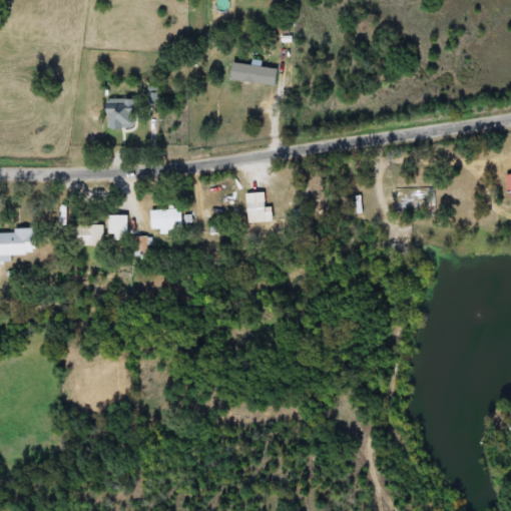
[(148,87),(159,87),(159,104),(148,104),(148,87)]
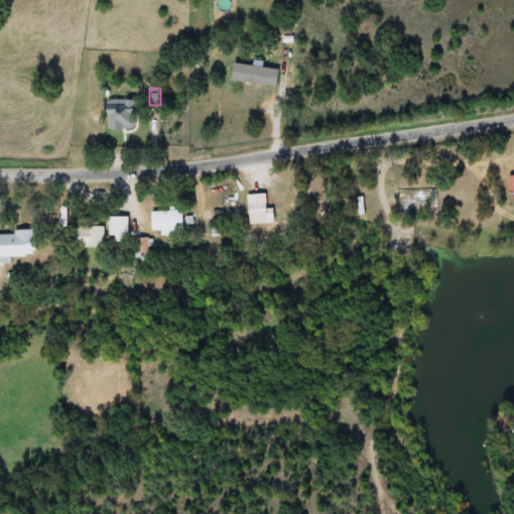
[(135,128),(106,128),(106,99),(135,99),(135,128)]
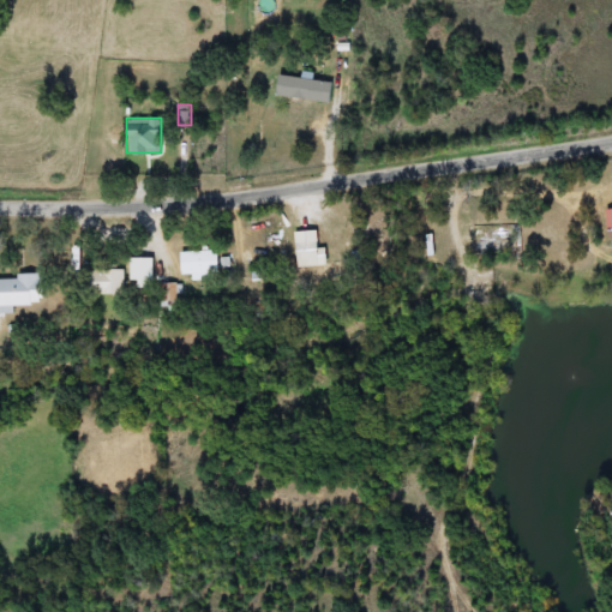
[(463,223),(509,217),(511,245),(467,251),(463,223)]
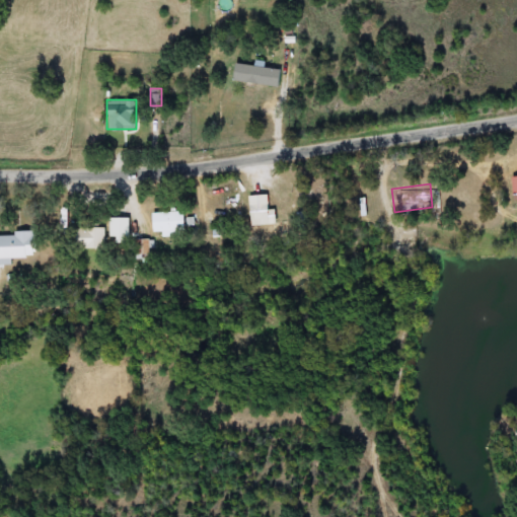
[(267,196),(267,209),(274,209),(275,224),(248,225),(248,197),(267,196)]
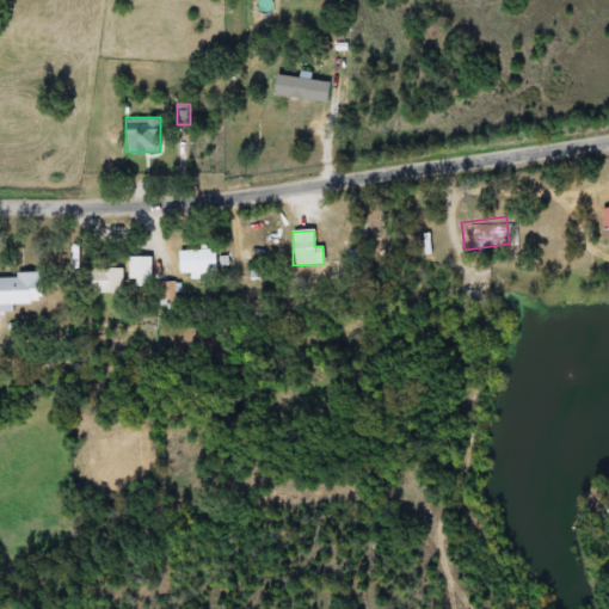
[(217,265),(217,275),(178,276),(178,250),(233,248),(233,265),(217,265)]
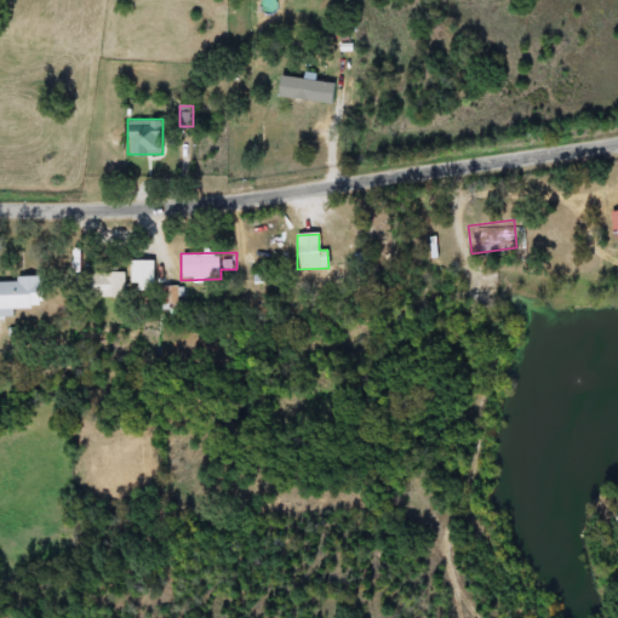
[(125,297),(90,297),(90,272),(125,272),(125,297)]
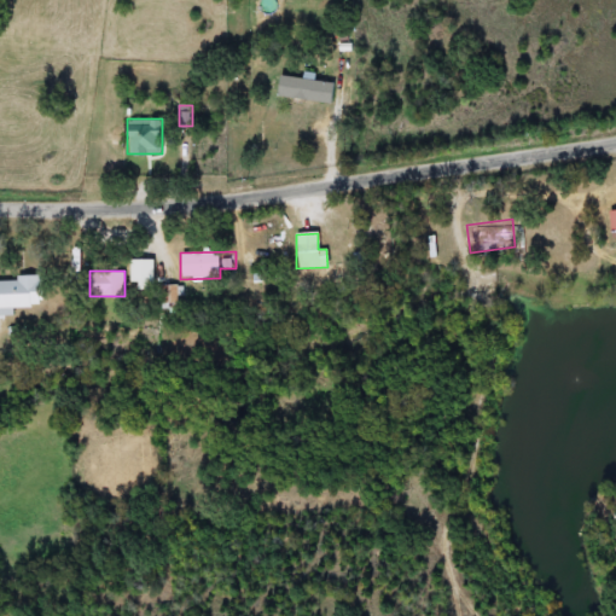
[(0,278),(40,277),(41,304),(12,306),(13,315),(0,315),(0,278)]
